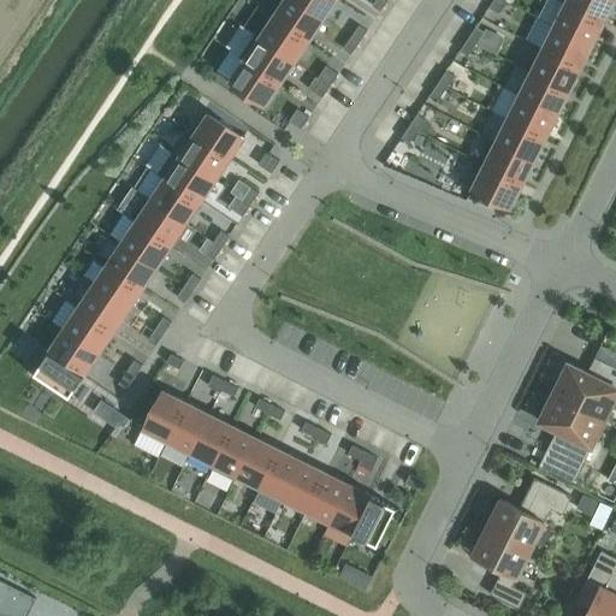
[(324,18),(296,0),(284,0),(273,16),(308,40),(324,18)]
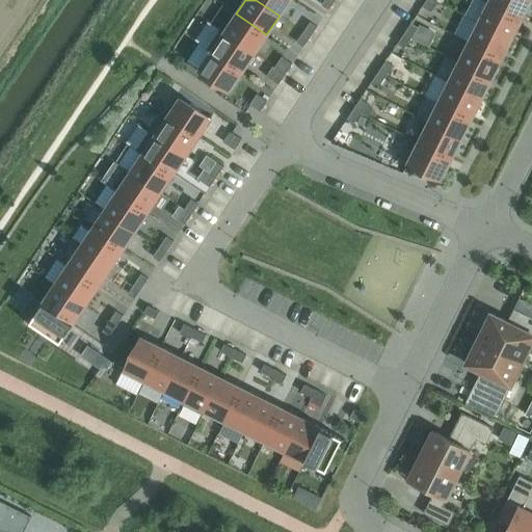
[(256,0),(280,16),(289,0),(256,0)]
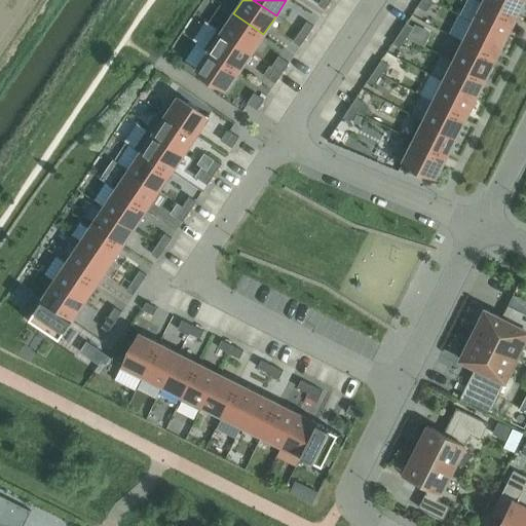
[(321,0),(317,4),(325,9),(330,0),(321,0)]
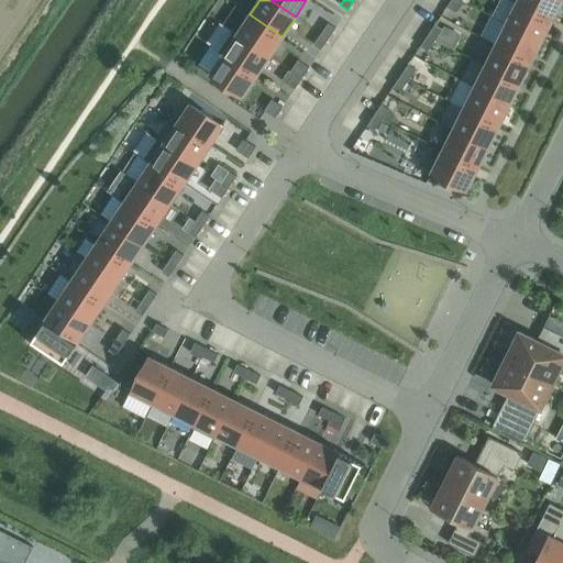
[(462,0),(461,0),(451,0),(446,7),(456,12),(463,1),(462,0)]
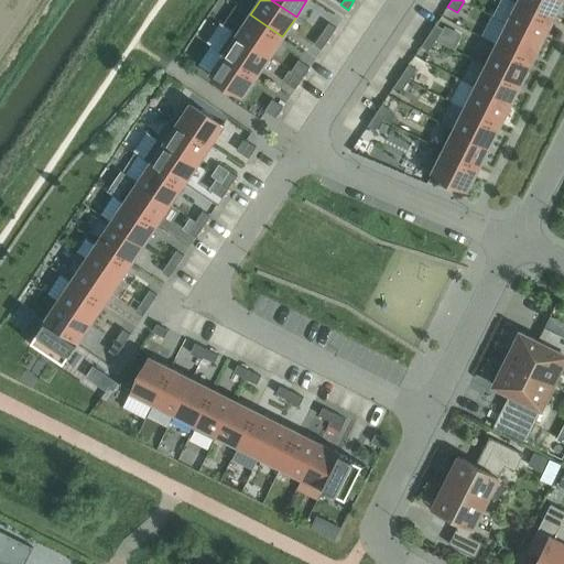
[(553,19),(513,0),(512,0),(518,2),(507,23),(542,41),(553,19)]
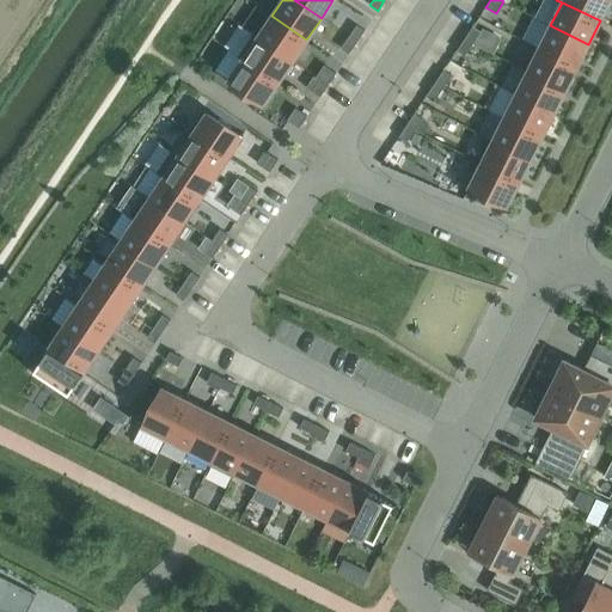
[(557,0),(600,20),(610,0),(557,0)]
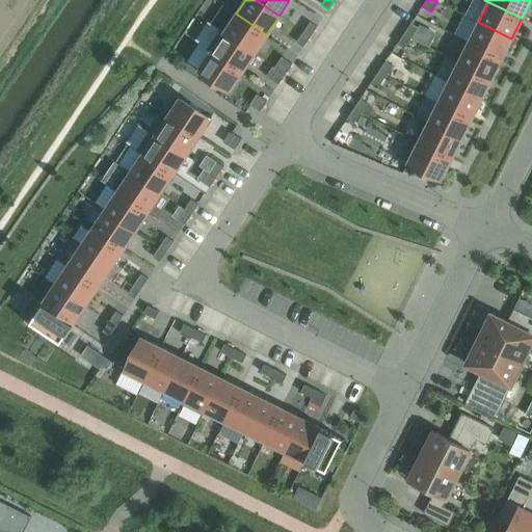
[(223,32),(254,53),(266,34),(236,14),(224,31),(223,32)]
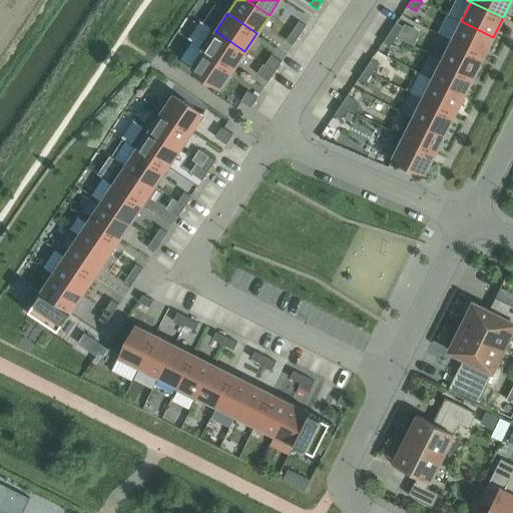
[(299,21),(293,31),(299,35),(306,25),(299,21)]
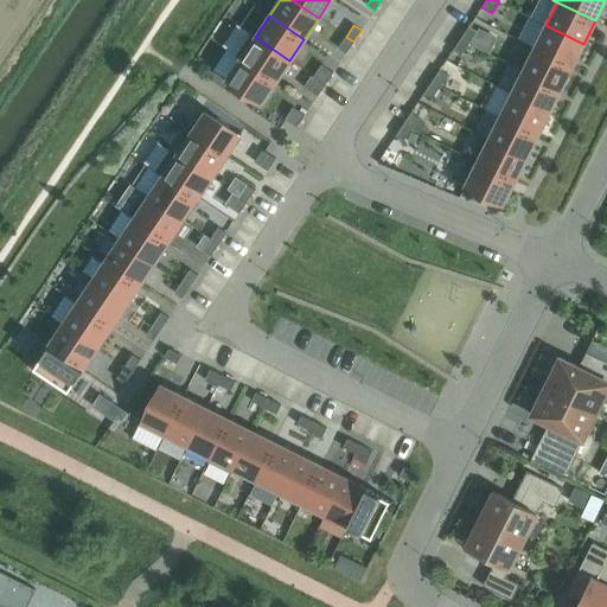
[(535,48),(572,66),(583,44),(545,25),(535,48)]
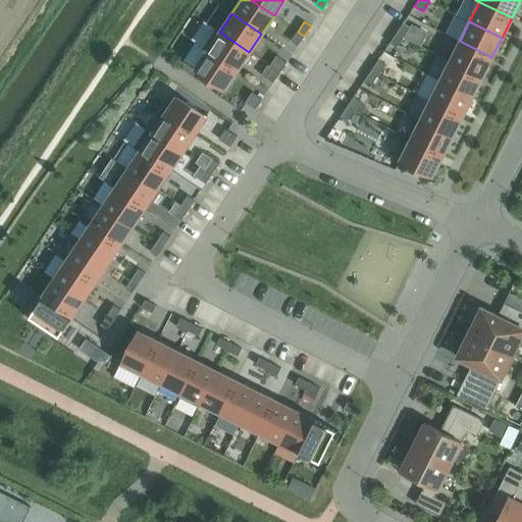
[(403,38),(410,28),(403,22),(397,33),(403,38)]
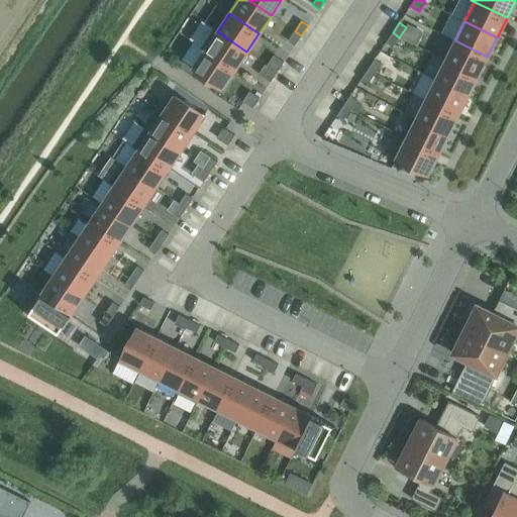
[(205,49),(234,70),(246,52),(217,31),(218,30),(214,28),(201,47),(205,50),(205,49)]
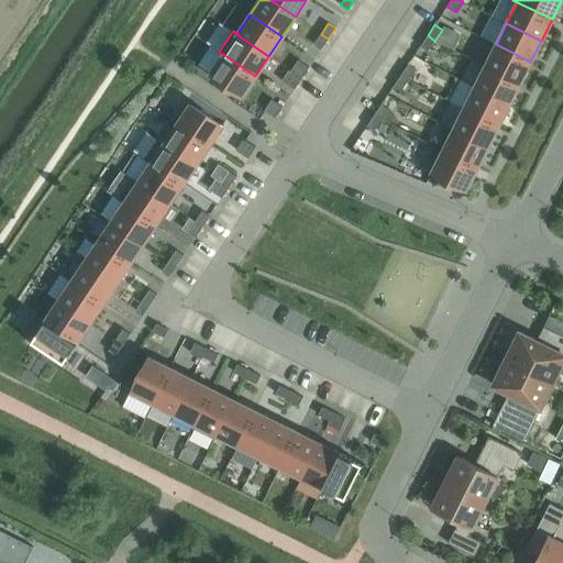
[(321,50),(328,39),(321,34),(313,44),(321,50)]
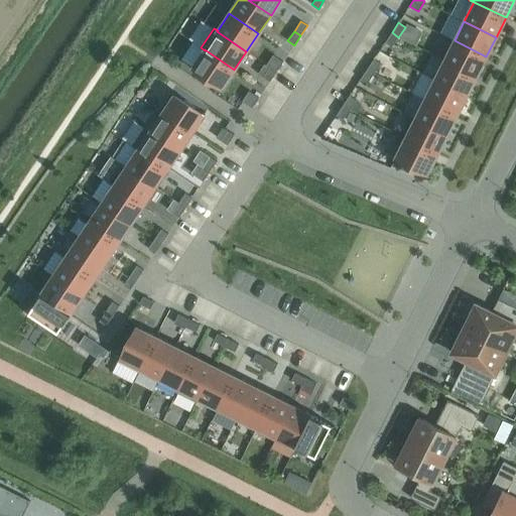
[(398,37),(392,32),(385,42),(392,46),(398,37)]
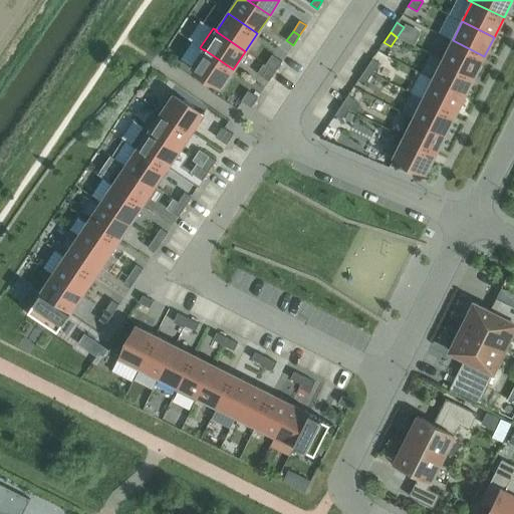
[(453,40),(443,60),(475,75),(484,56),(453,40)]
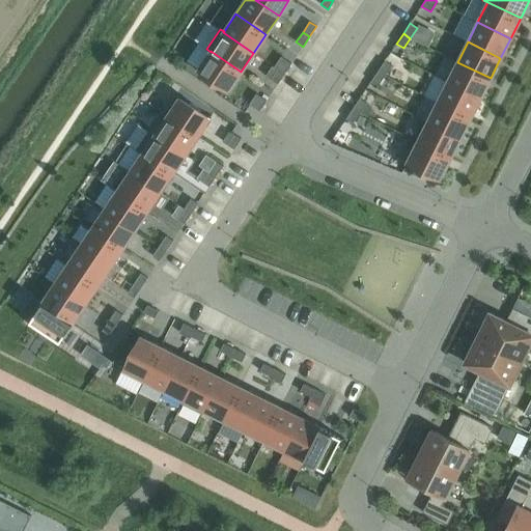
[(227,92),(241,72),(211,51),(211,52),(196,73),(198,74),(199,72),(207,77),(218,84),(219,84),(227,89),(225,91),(227,92)]
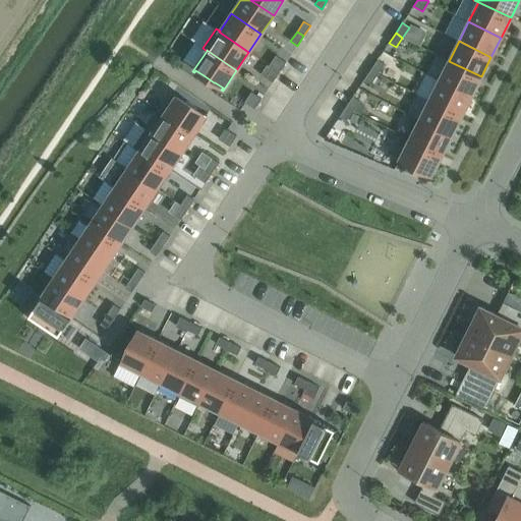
[(269,65),(272,67),(279,72),(286,62),(276,55),(269,65)]
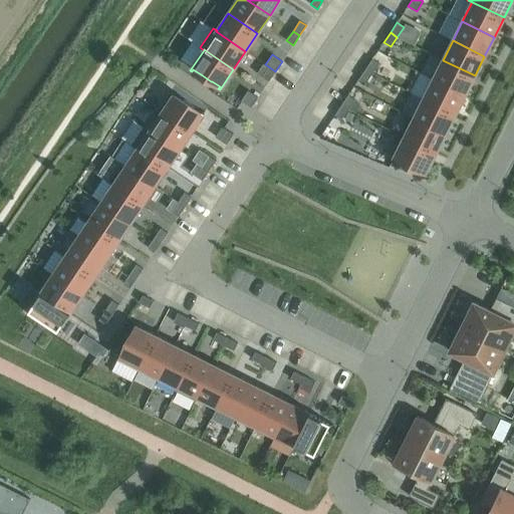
[(365,68),(372,73),(379,63),(372,58),(365,68)]
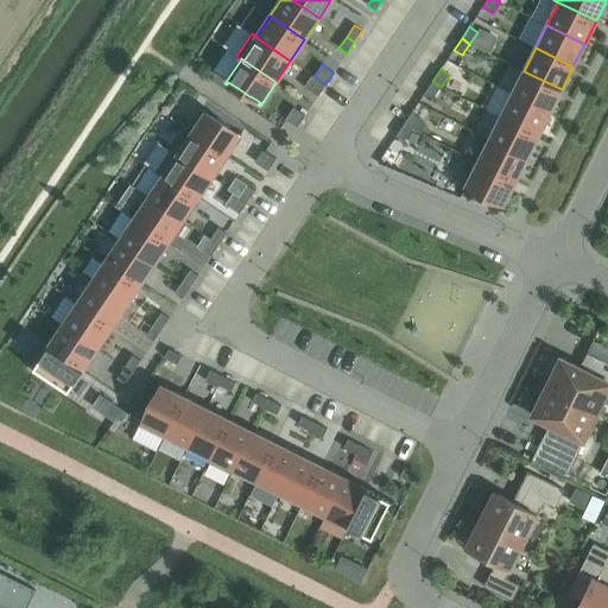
[(550,113),(562,89),(524,71),(512,94),(550,113)]
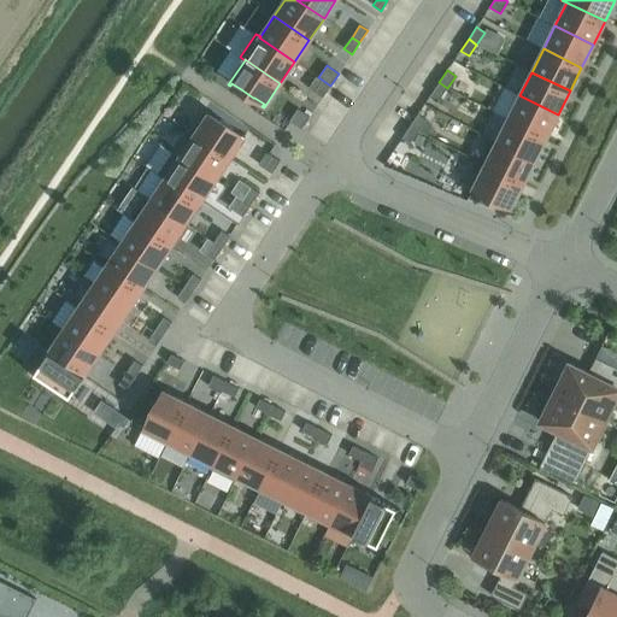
[(318,77),(316,76),(309,88),(315,92),(322,80),(318,77)]
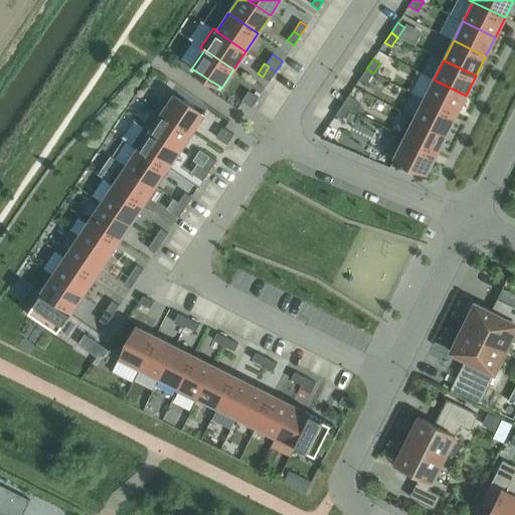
[(270,81),(276,71),(269,66),(263,76),(270,81)]
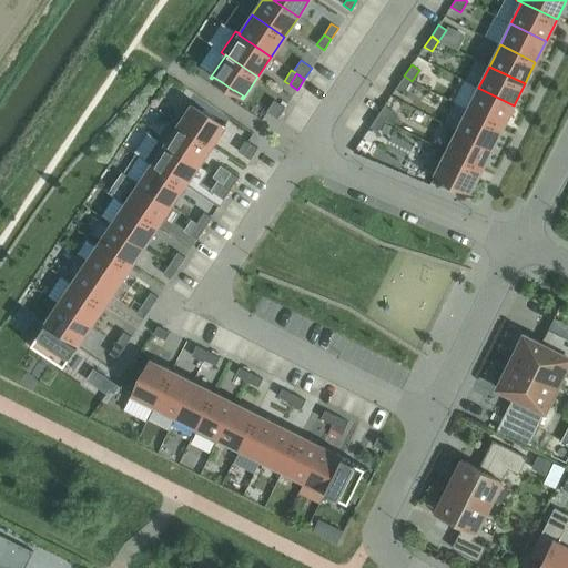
[(412,81),(404,75),(397,87),(404,91),(412,81)]
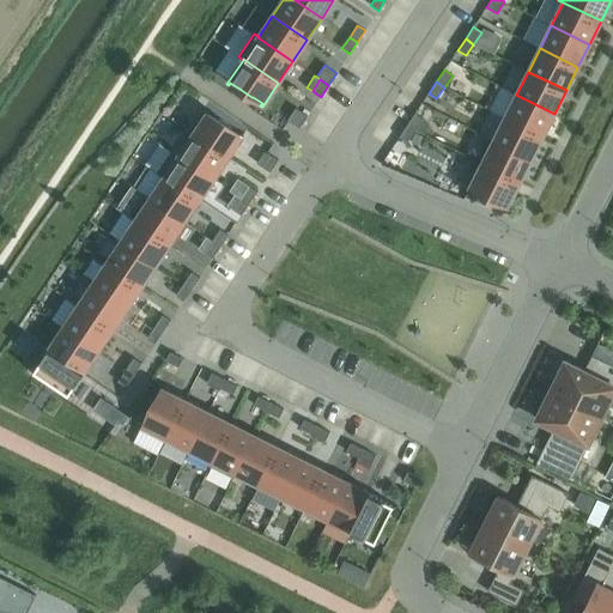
[(542,137),(554,114),(516,95),(505,117),(542,137)]
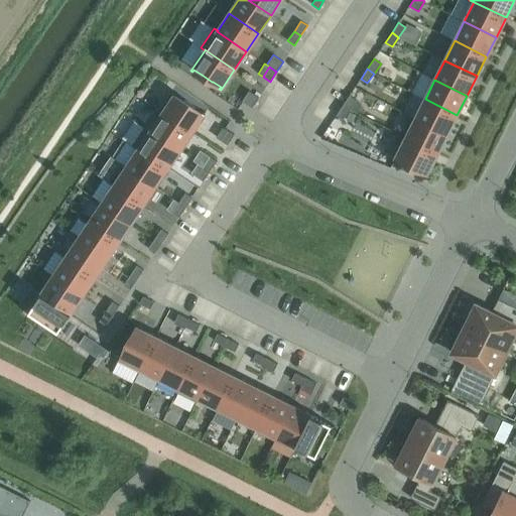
[(171,91),(158,110),(192,133),(206,112),(205,111),(204,113),(176,95),(177,93),(176,92),(175,94),(171,91)]
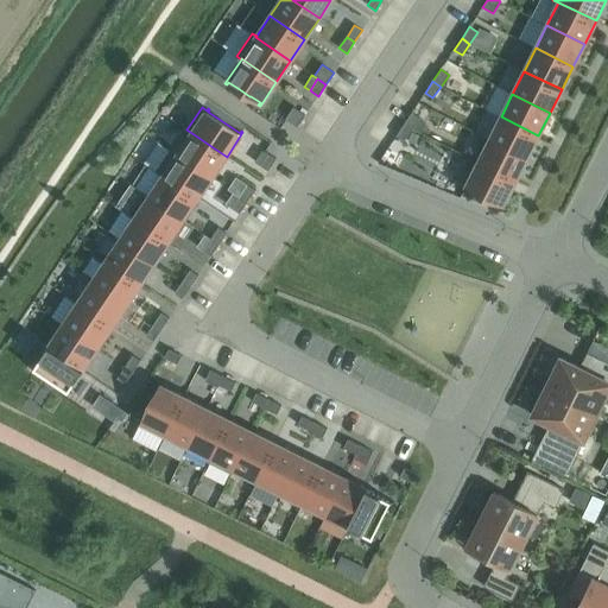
[(293,107),(285,119),(297,127),(305,115),(293,107)]
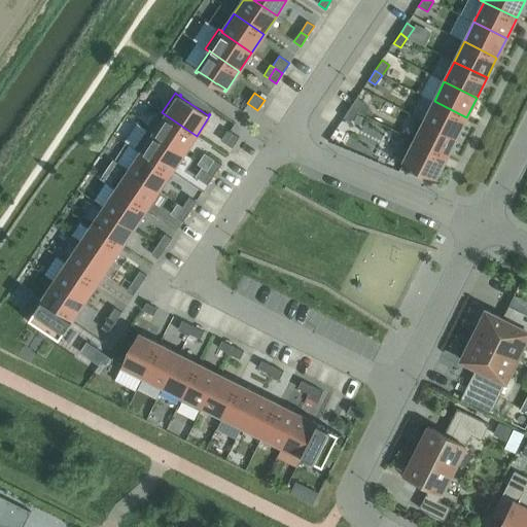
[(357,98),(350,107),(357,112),(363,102),(357,98)]
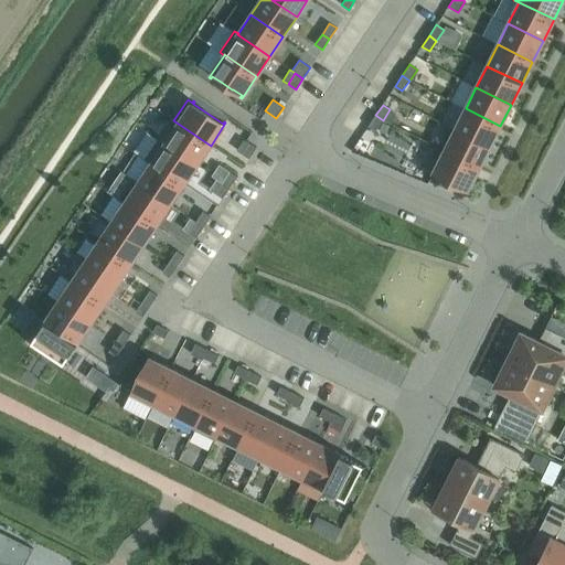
[(500,126),(466,108),(455,129),(446,124),(445,125),(489,147),(500,126)]
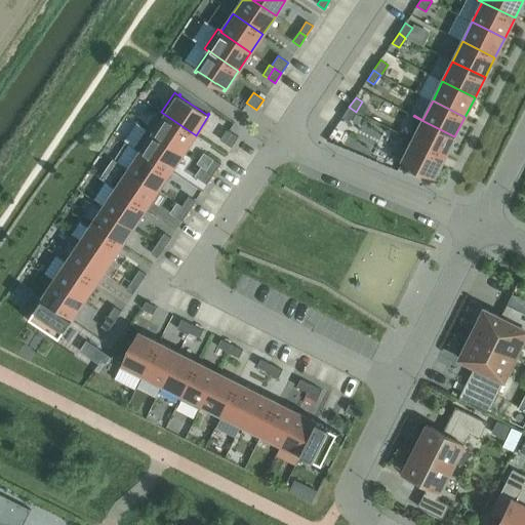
[(349,122),(356,112),(349,107),(342,117),(349,122)]
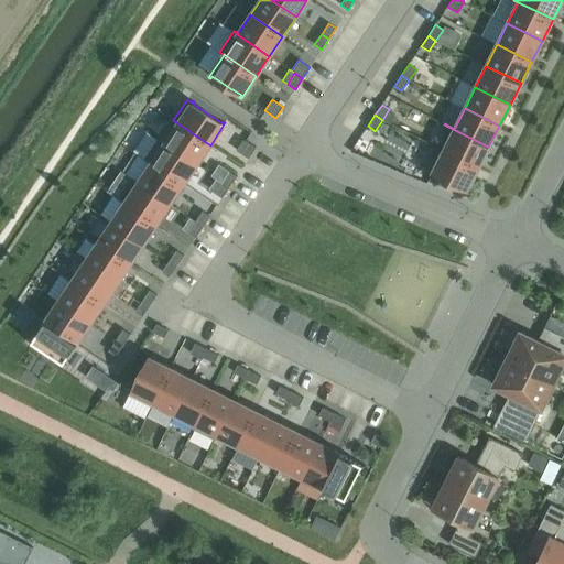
[(210,145),(173,120),(177,123),(164,142),(158,138),(158,139),(197,164),(210,145)]
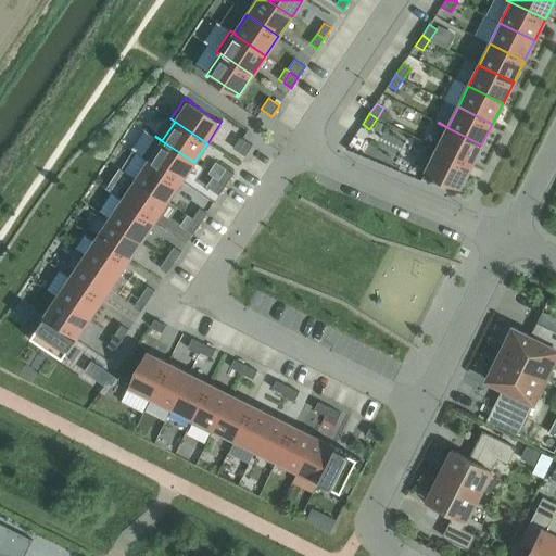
[(428,144),(471,166),(481,144),(438,123),(433,131),(439,134),(432,146),(428,143),(428,144)]
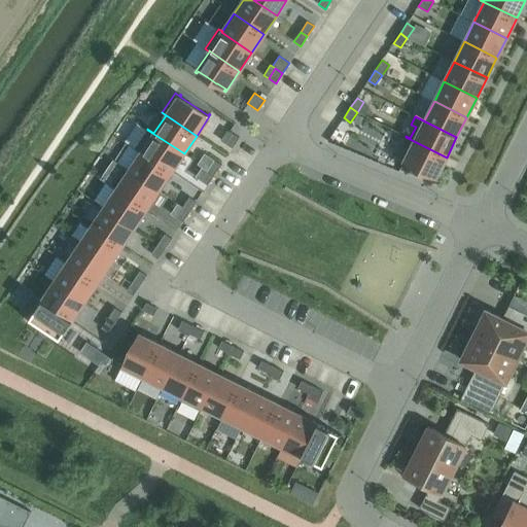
[(172,172),(184,153),(147,130),(135,147),(172,172)]
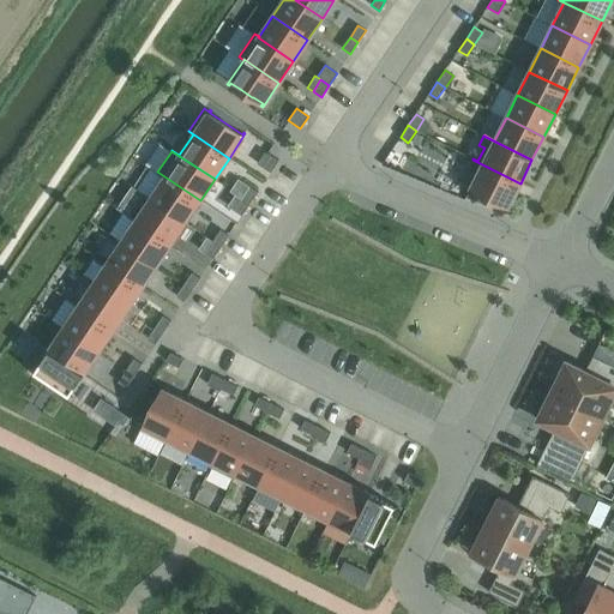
[(257,163),(263,167),(271,155),(268,154),(265,151),(257,163)]
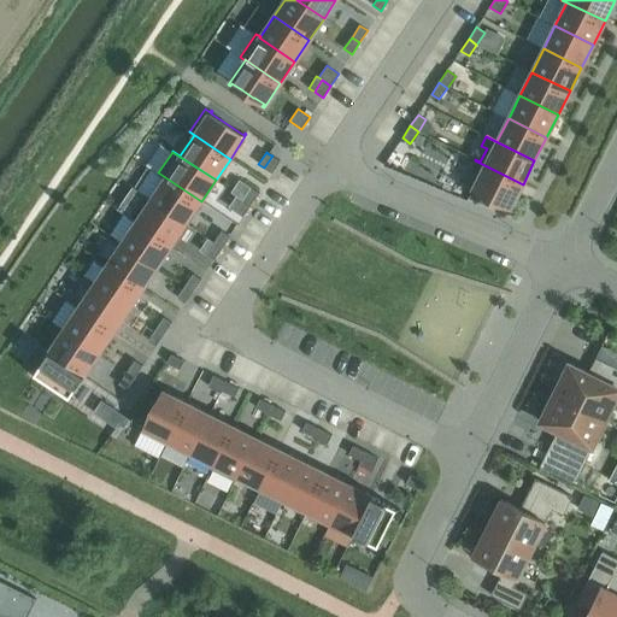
[(272,156),(264,168),(272,174),(280,162),(272,156)]
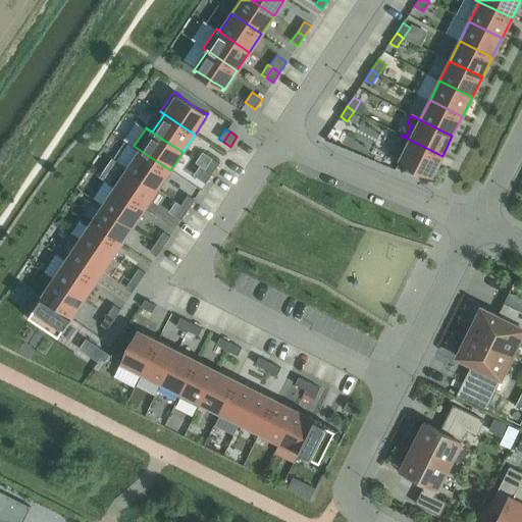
[(421,170),(422,171),(430,175),(429,177),(431,178),(432,176),(442,156),(402,136),(392,156),(400,160),(399,162),(401,163),(402,160),(408,164),(409,164),(408,168),(419,174),(421,170)]
